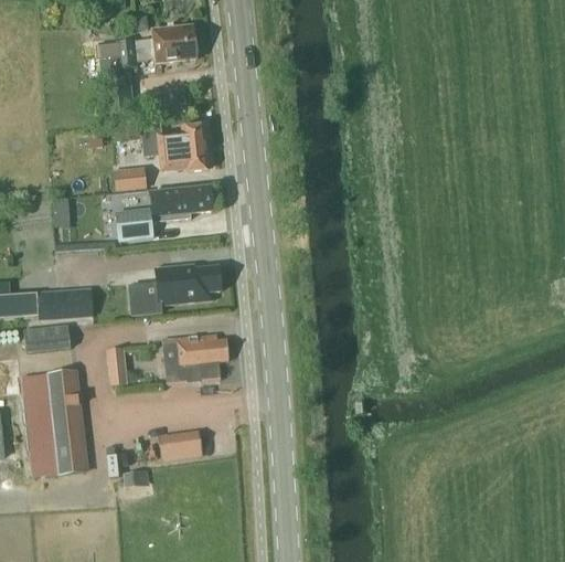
[(198,46),(194,43),(192,25),(151,30),(152,39),(135,40),(135,39),(115,41),(115,43),(103,44),(95,45),(96,60),(98,60),(100,77),(102,77),(120,75),(119,67),(137,65),(137,61),(155,59),(156,63),(195,60),(195,56),(199,53),(198,46)]
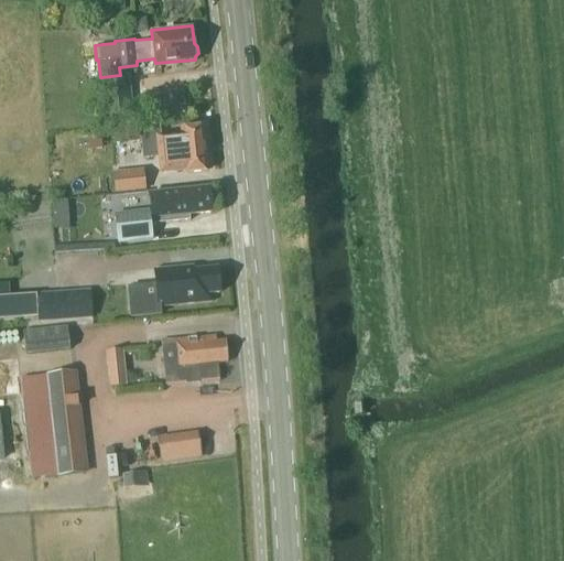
[(120,75),(101,77),(105,112),(132,110),(129,75),(120,75)]
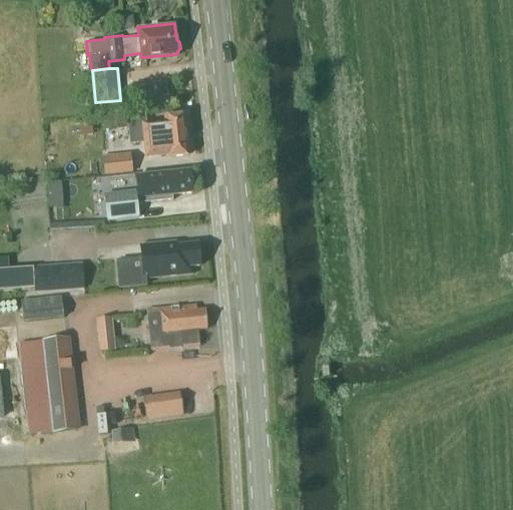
[(141,122),(144,154),(169,152),(169,154),(187,153),(187,149),(188,146),(188,141),(186,139),(185,127),(186,125),(186,120),(184,117),(183,113),(165,115),(165,119),(141,122)]
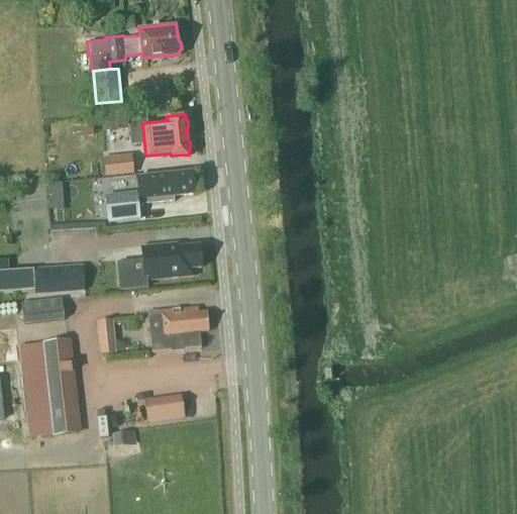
[(131,152),(102,155),(104,175),(133,172),(131,152)]
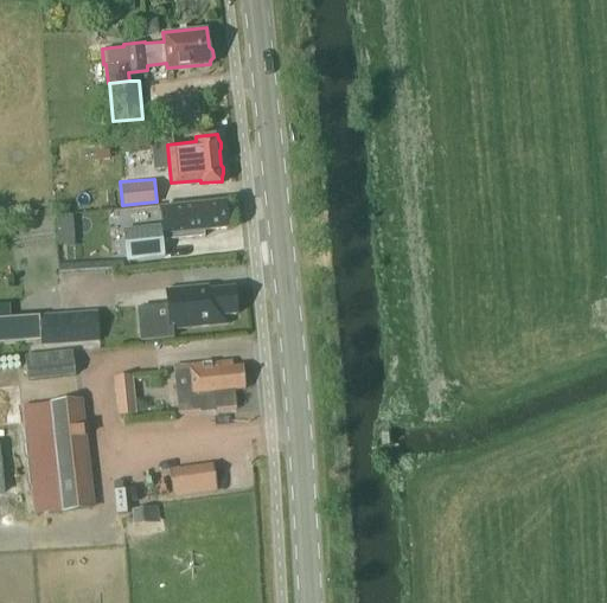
[(178,203),(166,204),(160,204),(164,238),(204,233),(204,228),(228,225),(225,199),(178,204),(178,203)]
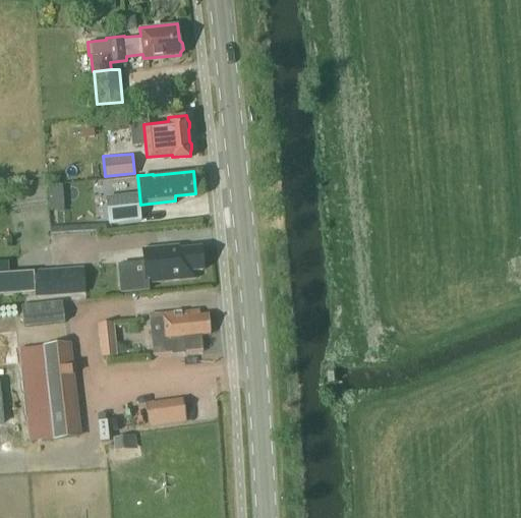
[(138,191),(106,194),(108,223),(141,220),(138,191)]
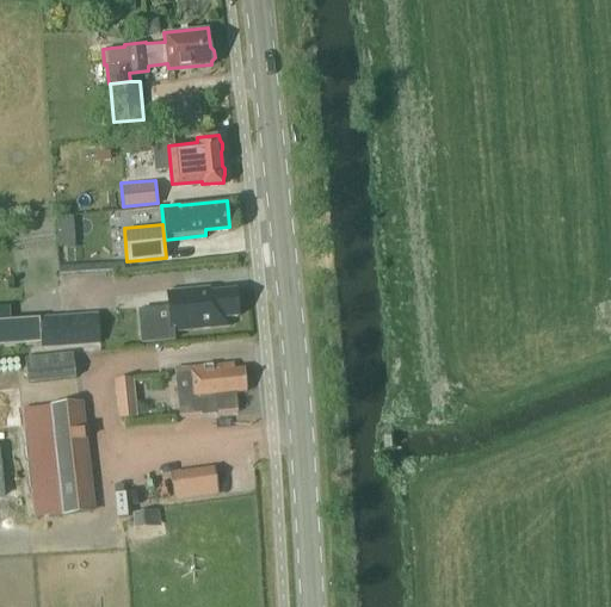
[(170,289),(171,307),(150,308),(152,328),(228,322),(228,314),(238,314),(236,292),(226,293),(224,287),(209,289),(209,285),(170,289)]
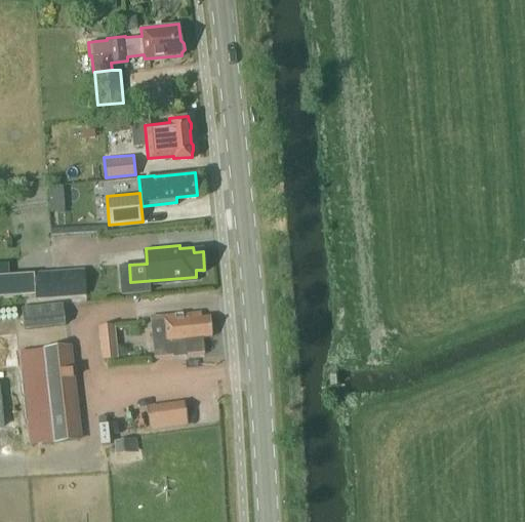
[(35,272),(36,298),(63,296),(61,270),(35,272)]
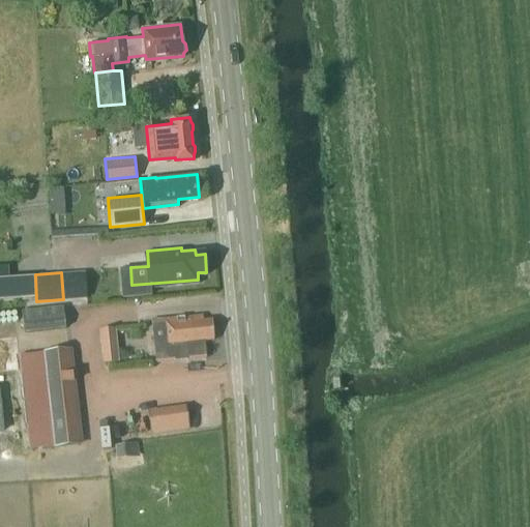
[(24,331),(65,326),(63,304),(22,310),(24,331)]
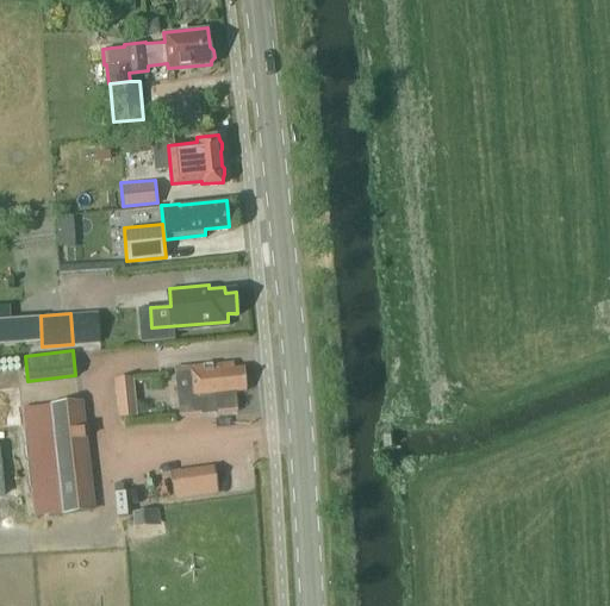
[(175,366),(176,386),(179,414),(237,408),(236,389),(247,388),(244,366),(234,366),(234,360),(175,366)]
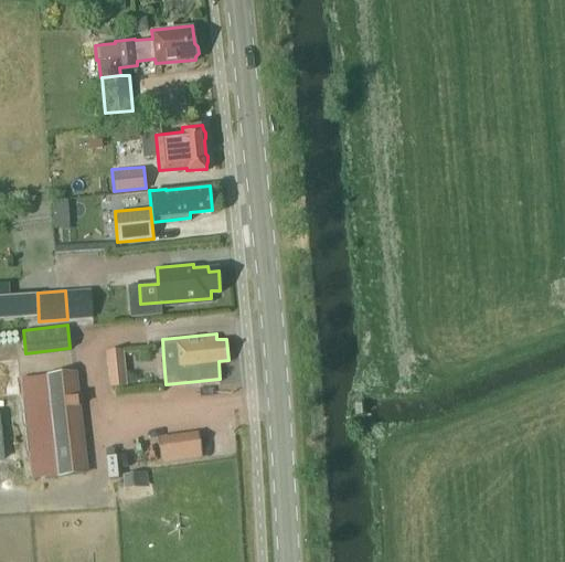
[(124,348),(105,349),(109,385),(127,384),(124,348)]
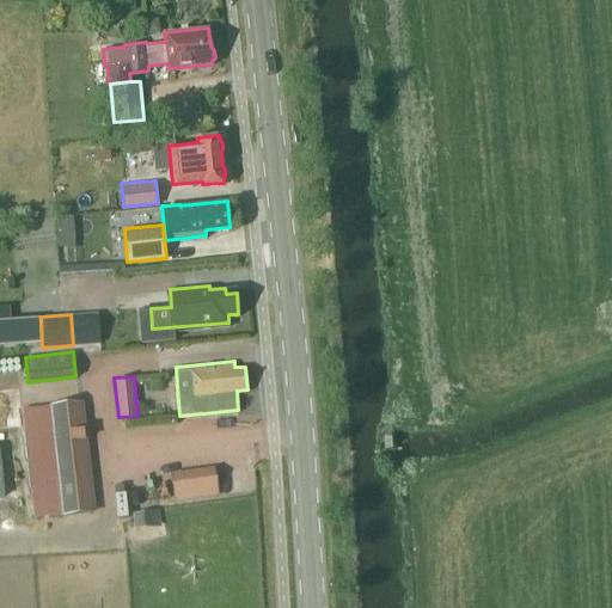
[(85,399),(38,404),(46,472),(91,467),(85,399)]
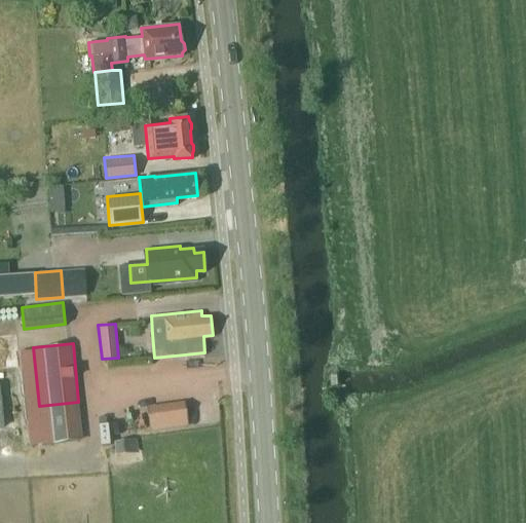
[(152,404),(156,427),(195,421),(192,398),(152,404)]
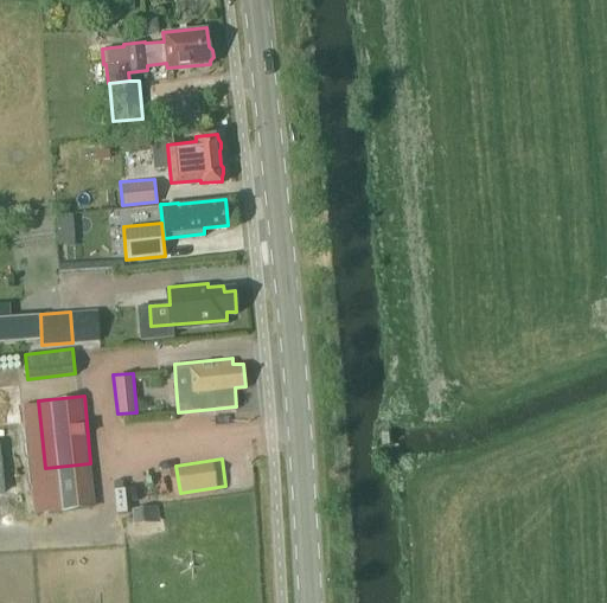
[(136,496),(165,494),(164,481),(135,482),(136,496)]
